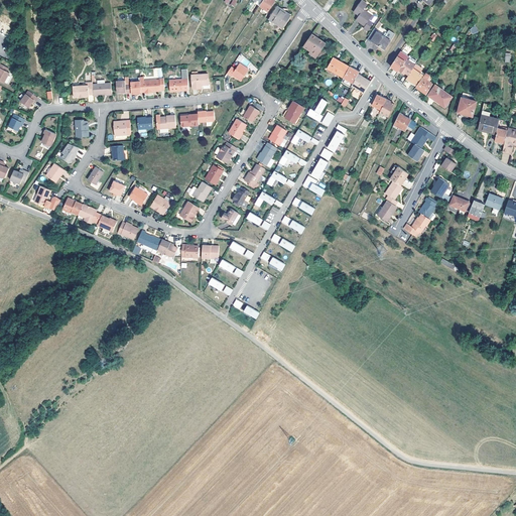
[(275,0),(263,0),(262,2),(260,6),(269,12),(276,0),(275,0)]
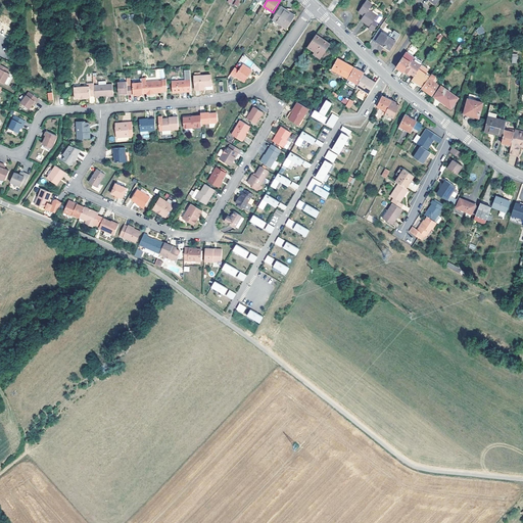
[(372,6),(368,4),(362,13),(364,15),(364,14),(366,15),(365,16),(363,20),(370,26),(369,29),(373,31),(379,22),(375,19),(377,15),(369,10),(372,6)]
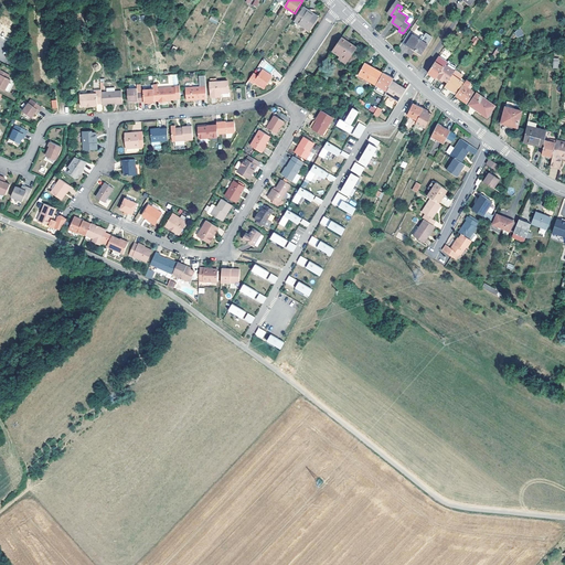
[(310,31),(319,18),(304,7),(295,20),(310,31)]
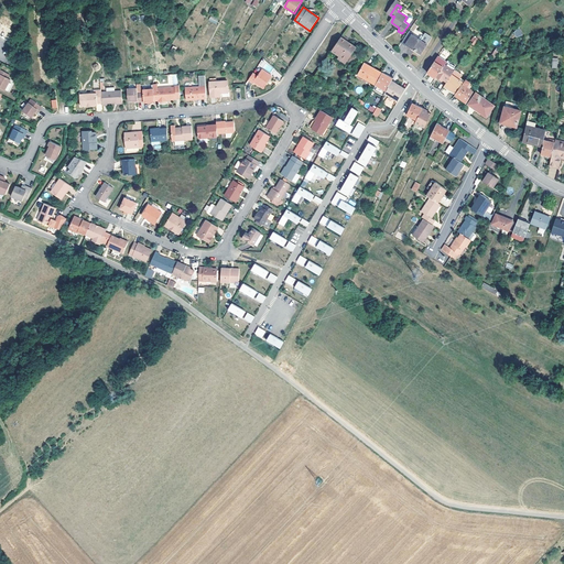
[(513,32),(517,38),(523,34),(520,29),(513,32)]
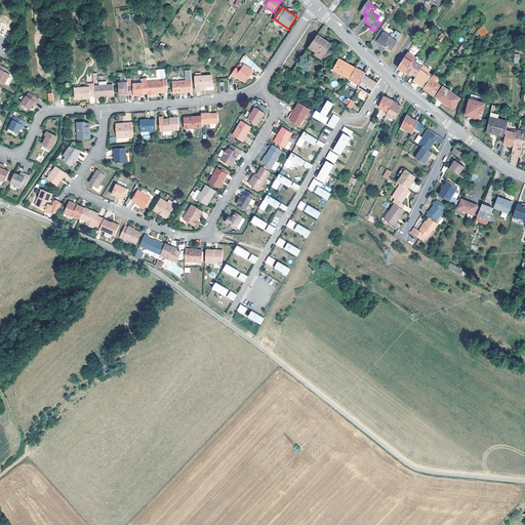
[(397,41),(398,41),(402,35),(396,31),(392,37),(385,33),(386,32),(381,29),(374,40),(378,43),(379,41),(382,44),(391,49),(397,41)]
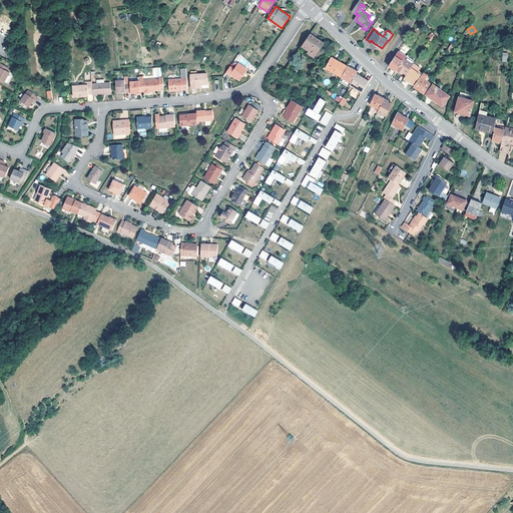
[(325,43),(317,37),(311,33),(303,46),(309,50),(308,52),(315,57),(325,43)]
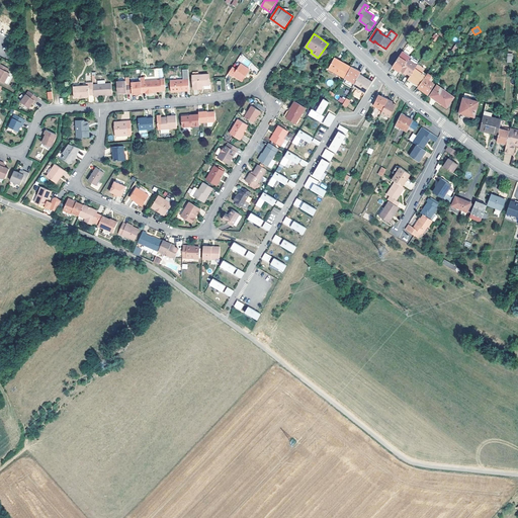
[(385,51),(393,40),(392,40),(385,49),(377,44),(376,45),(385,51)]
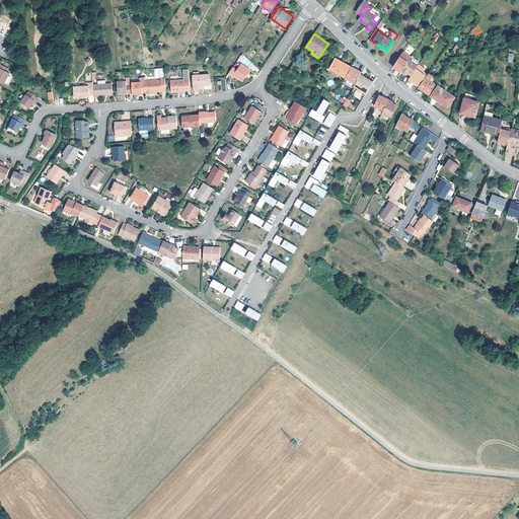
[(398,67),(402,70),(410,59),(411,57),(403,52),(393,67),(397,69),(398,67)]
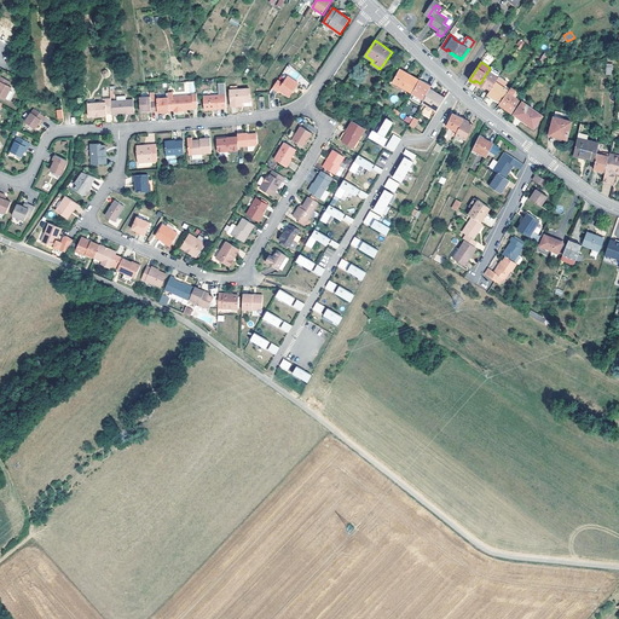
[(288,65),(284,71),(296,80),(300,74),(288,65)]
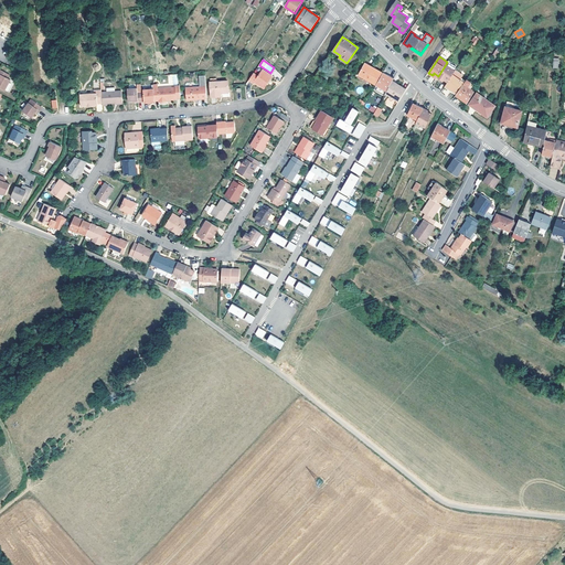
[(456,71),(458,66),(449,60),(447,62),(446,64),(456,71)]
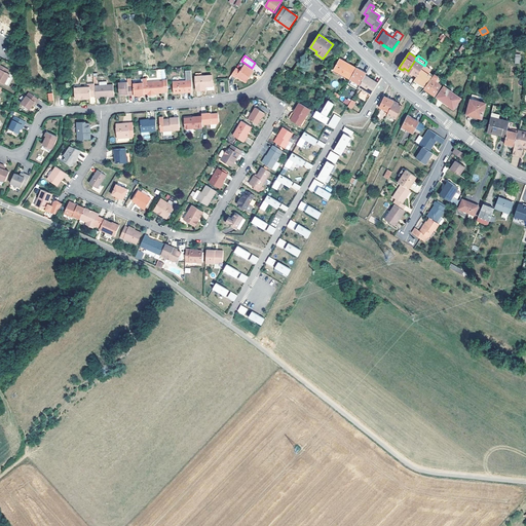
[(351,79),(358,68),(340,59),(334,70),(351,79)]
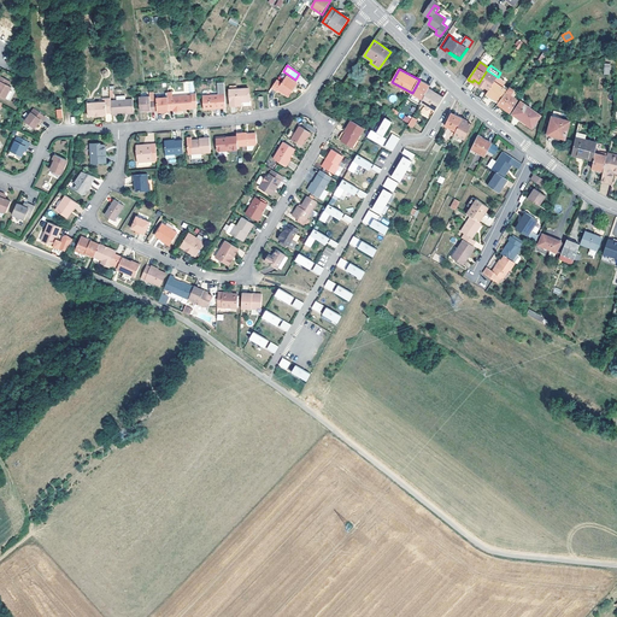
[(487,70),(479,83),(482,87),(485,84),(486,86),(489,89),(498,77),(487,70)]
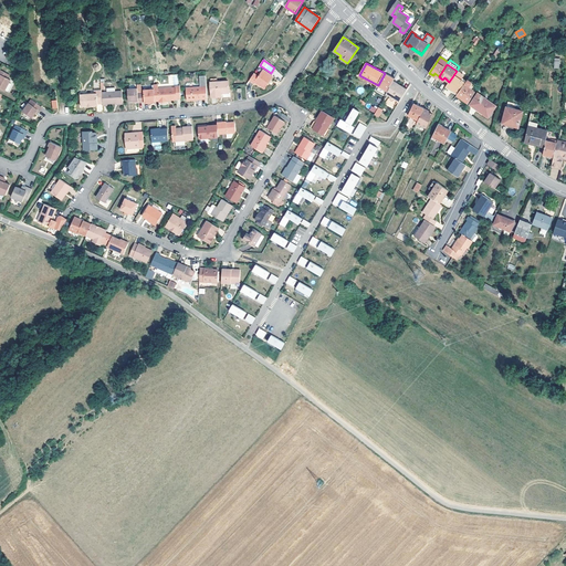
[(0,87),(4,91),(11,80),(8,79),(9,75),(0,70),(0,87)]
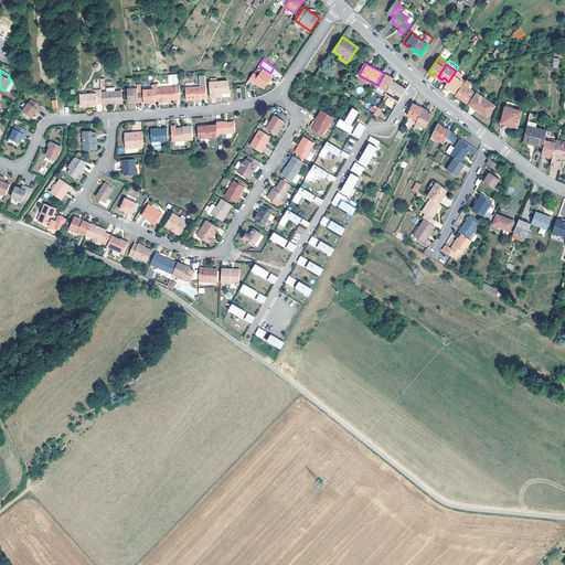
[(258,76),(254,73),(249,80),(254,83),(255,82),(264,88),(273,75),(263,70),(258,76)]
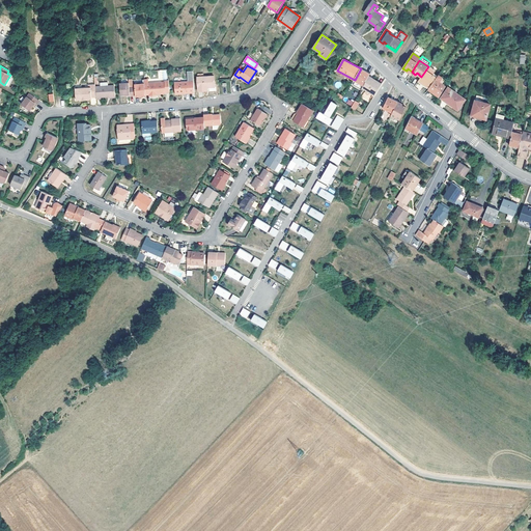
[(428,66),(421,77),(418,81),(429,88),(437,78),(432,75),(435,72),(428,66)]
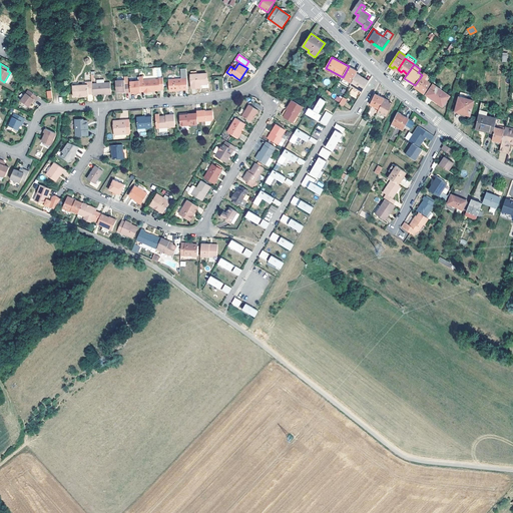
[(358,71),(349,66),(343,77),(352,82),(357,73),(358,71)]
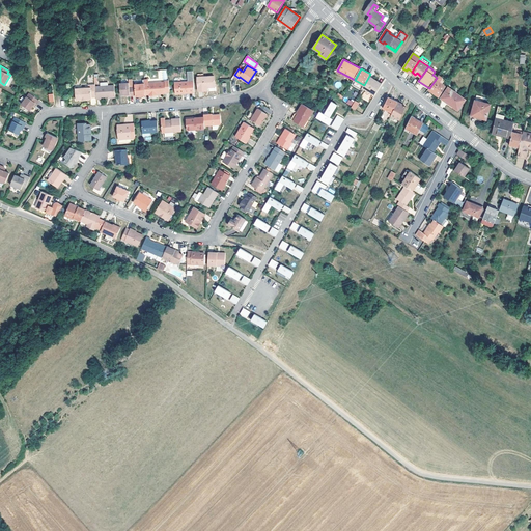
[(168,79),(167,70),(158,71),(159,79),(168,79)]
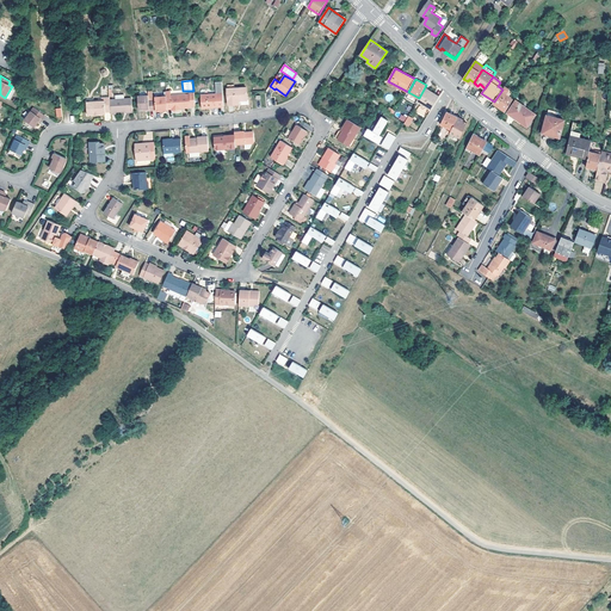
[(503,90),(494,102),(493,103),(505,111),(513,99),(508,97),(512,92),(505,86),(503,90)]
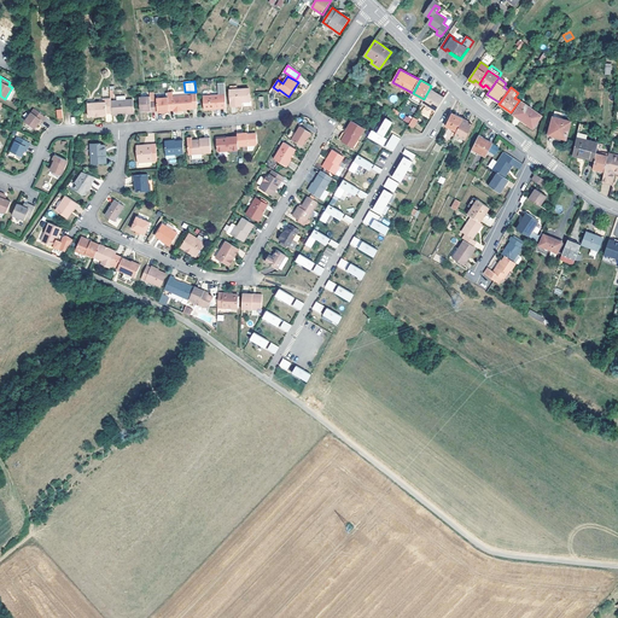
[(239,104),(242,104),(242,101),(250,101),(250,88),(237,89),(231,89),(231,106),(239,106),(239,104)]
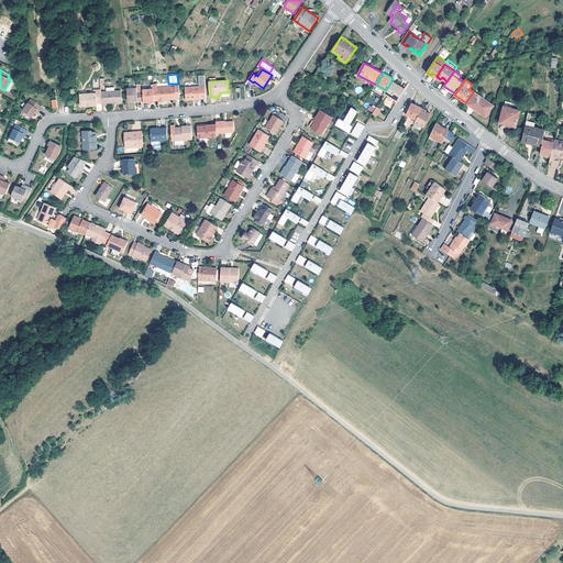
[(395,84),(396,83),(392,80),(386,90),(385,92),(397,100),(404,90),(395,84)]
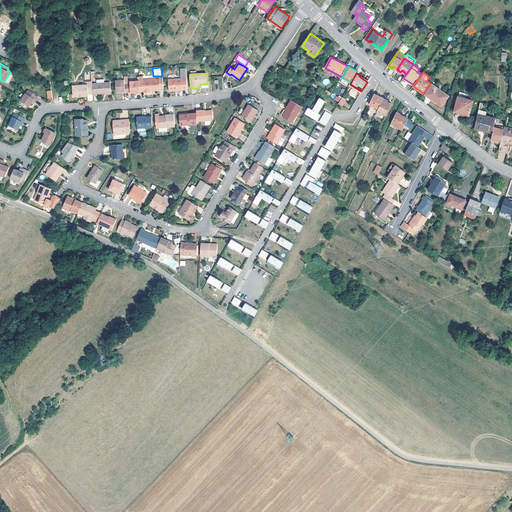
[(125,91),(125,93),(129,92),(128,84),(128,76),(124,76),(124,80),(116,81),(117,92),(121,91),(125,91)]
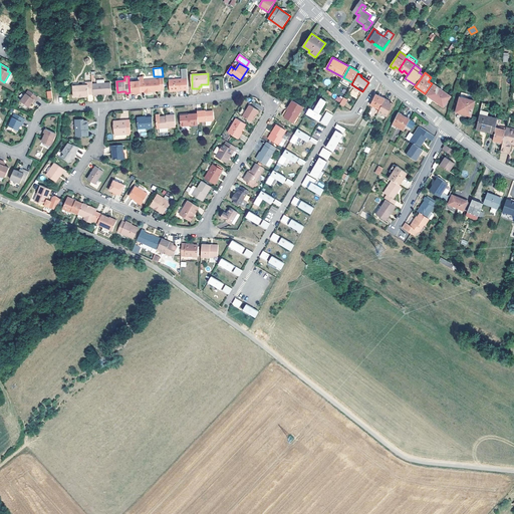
[(161,89),(165,88),(164,77),(160,78),(145,80),(144,76),(140,76),(141,81),(142,91),(145,91),(145,92),(151,92),(151,90),(153,90),(161,90),(161,89)]
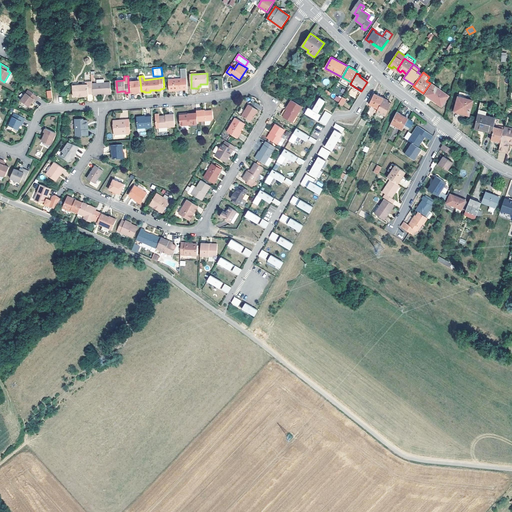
[(183,89),(183,90),(188,89),(187,79),(182,79),(173,79),(173,80),(169,80),(170,91),(176,90),(176,89),(183,89)]
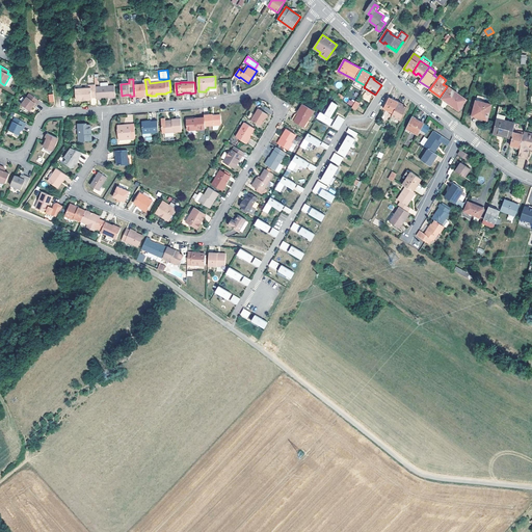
[(96,86),(96,84),(88,84),(88,87),(76,88),(76,100),(91,99),(91,98),(97,97),(96,86)]
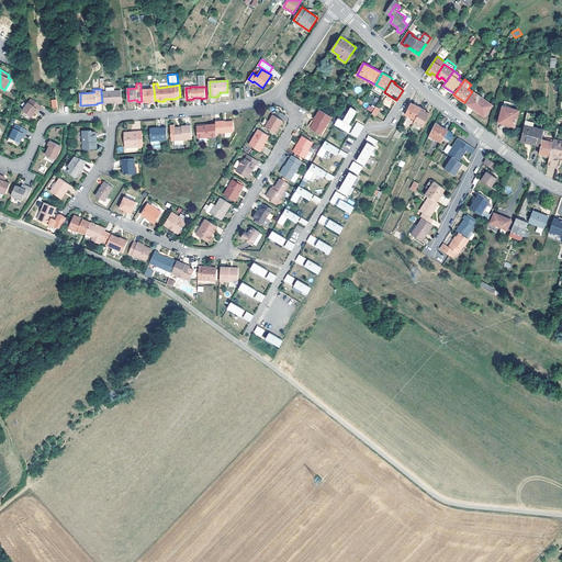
[(143,92),(144,101),(144,103),(148,102),(155,101),(155,100),(154,89),(143,89),(143,92)]
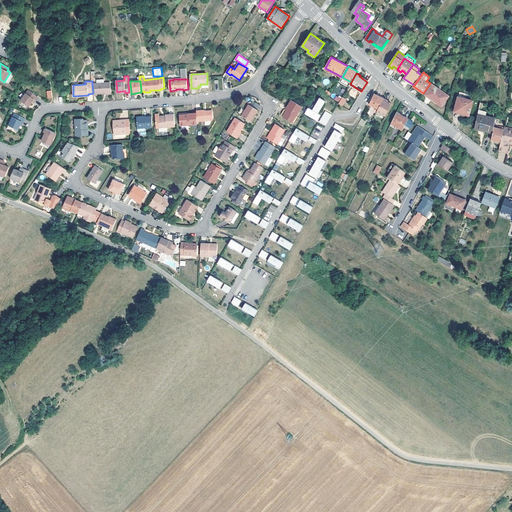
[(103,83),(104,93),(106,93),(112,92),(111,82),(103,83)]
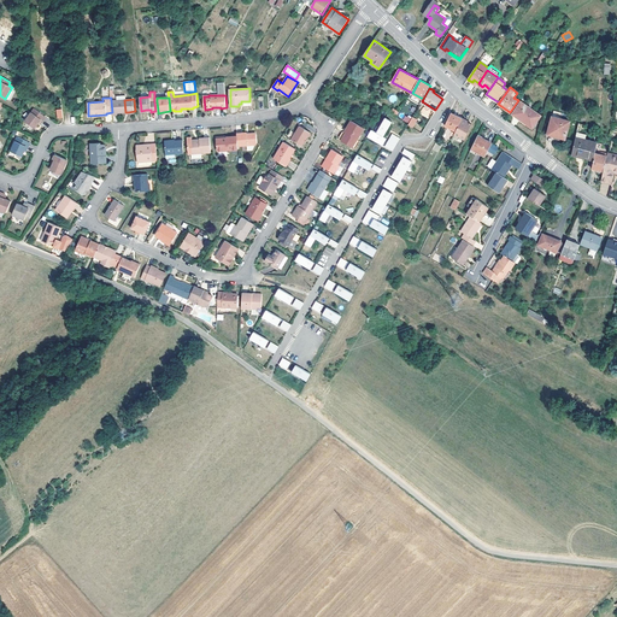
[(118,112),(125,112),(124,100),(111,100),(112,112),(112,115),(118,115),(118,112)]
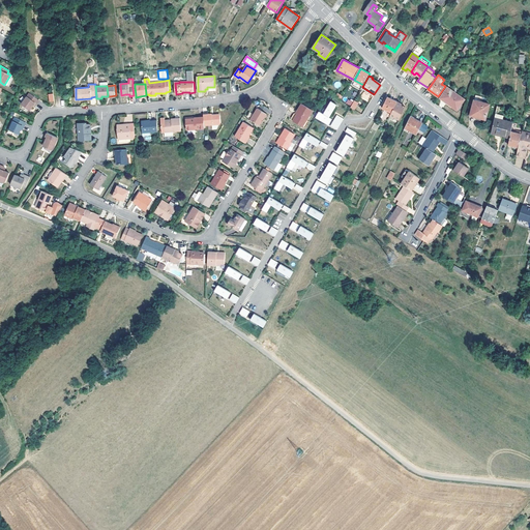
[(373,96),(374,94),(362,87),(361,88),(373,96)]
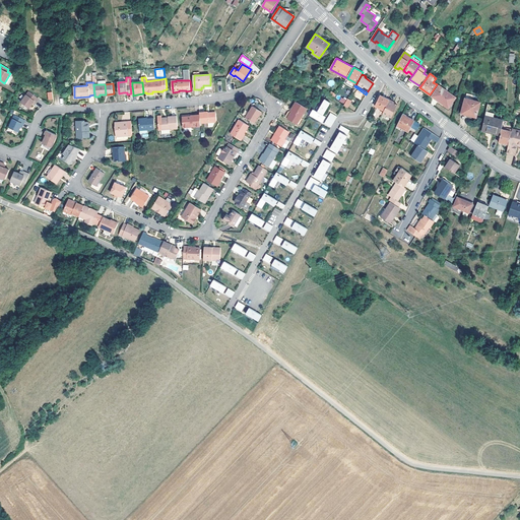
[(455,98),(439,85),(432,95),(449,108),(455,98)]
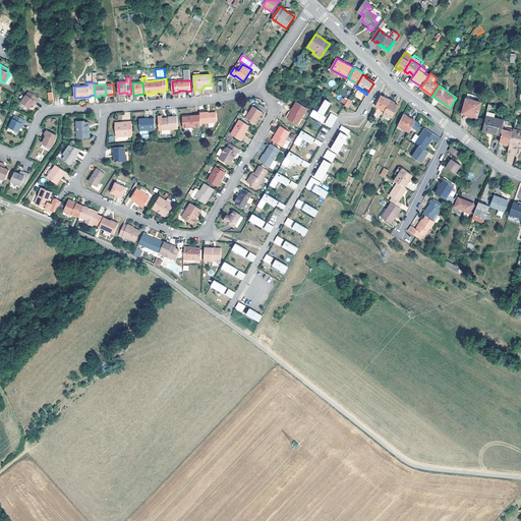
[(30,109),(33,104),(35,101),(36,102),(39,99),(29,92),(21,103),(30,109)]
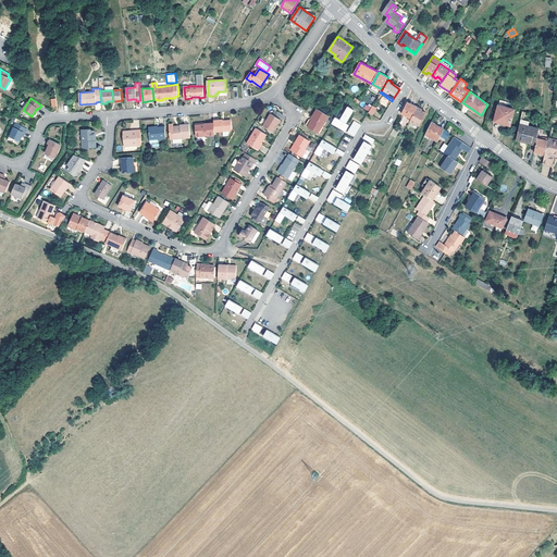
[(401,113),(412,119),(418,107),(408,101),(401,113)]
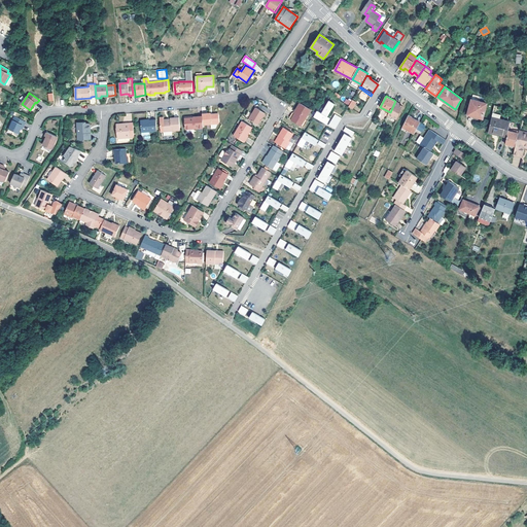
[(471,100),(468,113),(483,117),(487,104),(471,100)]
